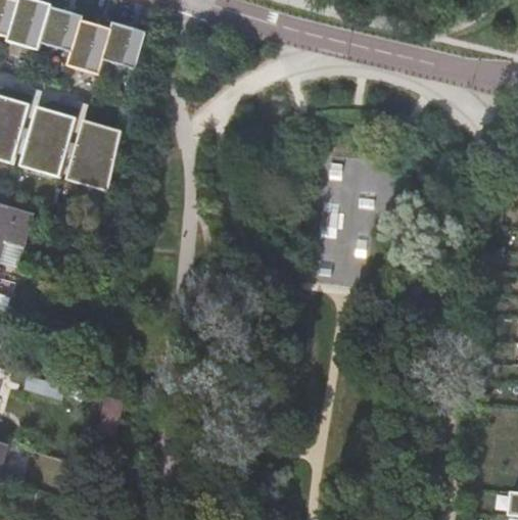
[(0,34),(8,37),(18,0),(0,0),(0,34)]
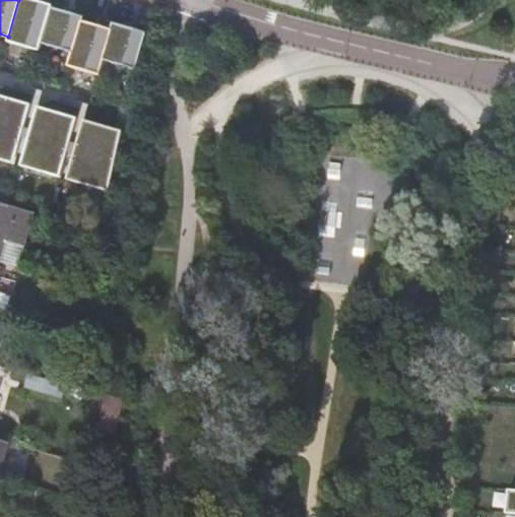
[(40,43),(51,6),(52,4),(39,0),(18,0),(8,37),(6,41),(38,50),(40,43)]
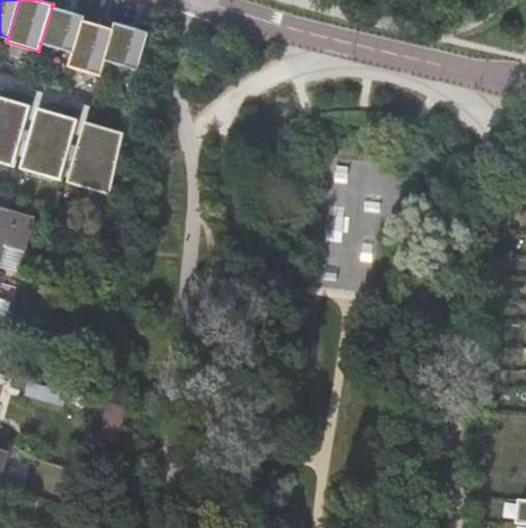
[(74,53),(84,20),(85,16),(52,6),(40,44),(72,53),(74,53)]
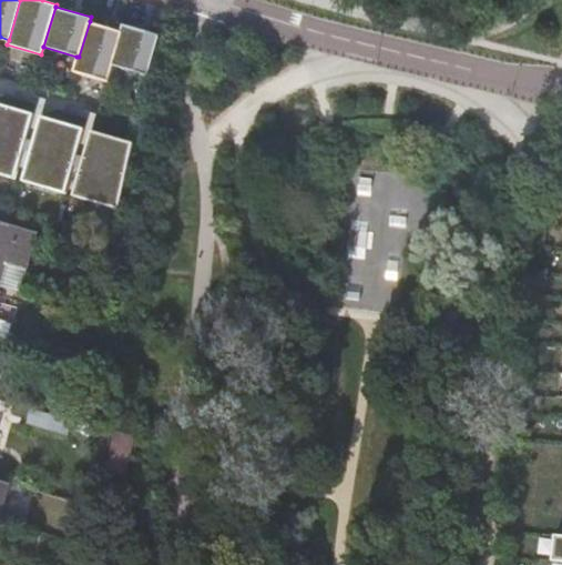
[(110,64),(120,31),(90,21),(79,57),(77,57),(72,71),(106,81),(112,66),(110,64)]
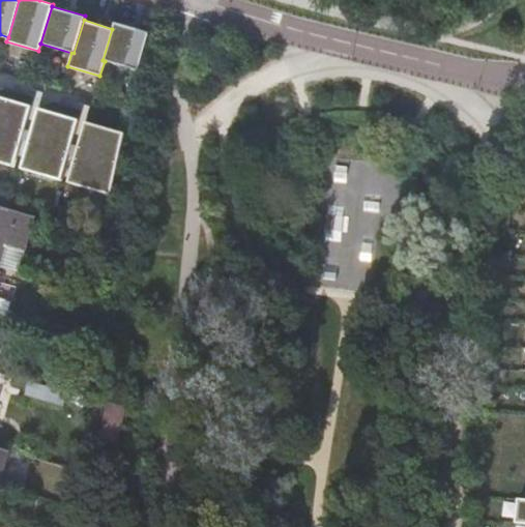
[(137,70),(148,32),(114,22),(112,29),(103,60),(105,61),(137,70)]
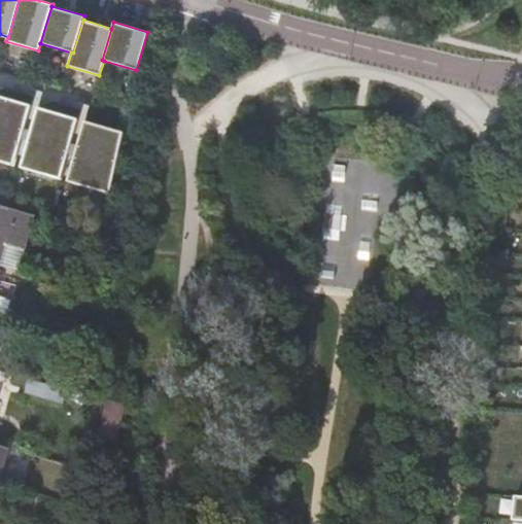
[(30,104),(0,95),(0,161),(12,165),(30,104)]
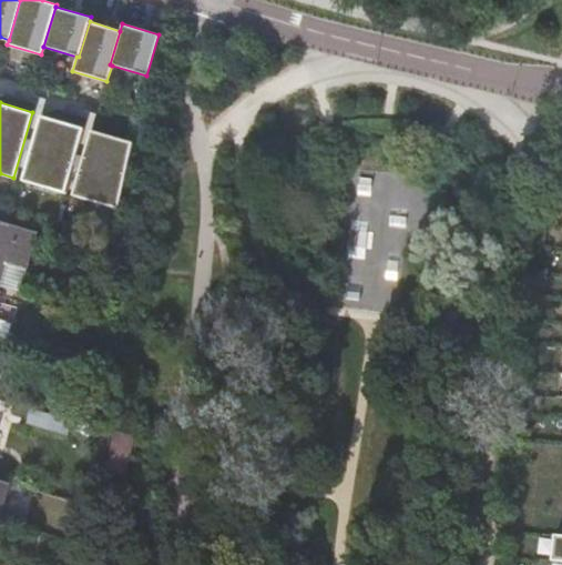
[(63,193),(83,128),(40,114),(20,180),(63,193)]
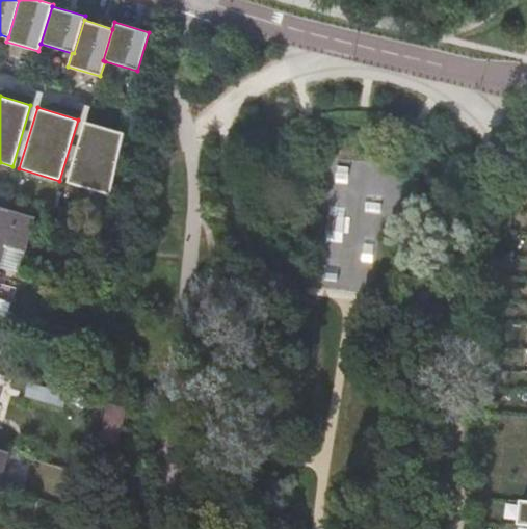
[(109,195),(124,133),(84,122),(66,182),(109,195)]
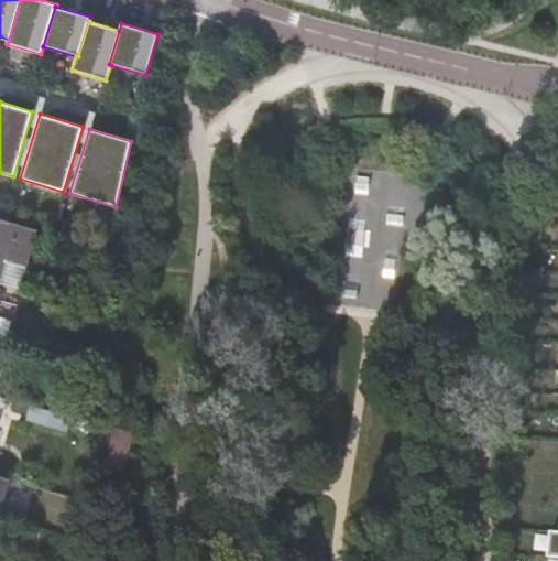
[(33,229),(0,219),(0,283),(14,288),(33,229)]
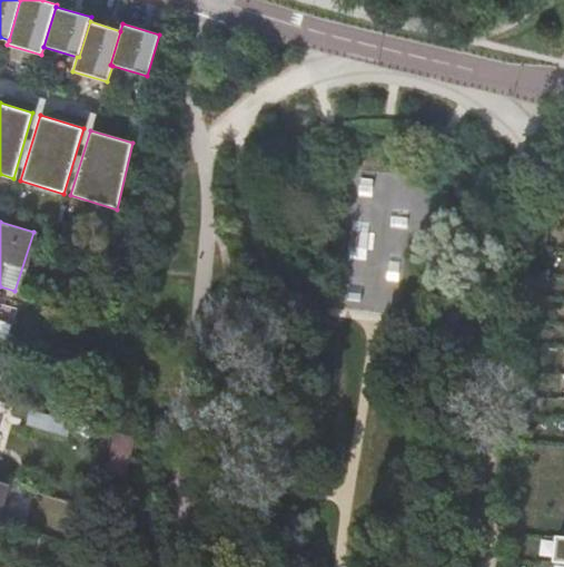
[(9,323),(0,320),(0,350),(9,323)]
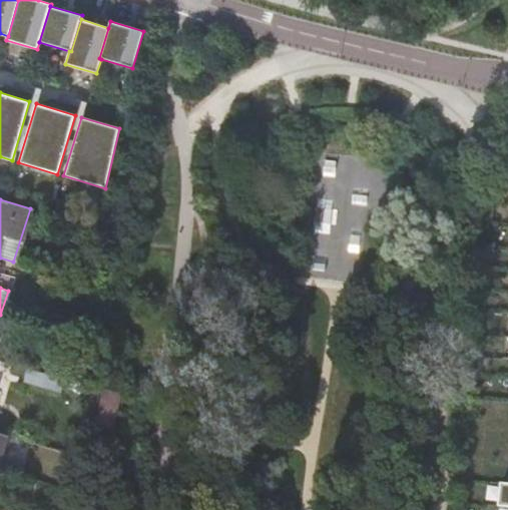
[(0,349),(9,321),(9,320),(0,317),(0,349)]
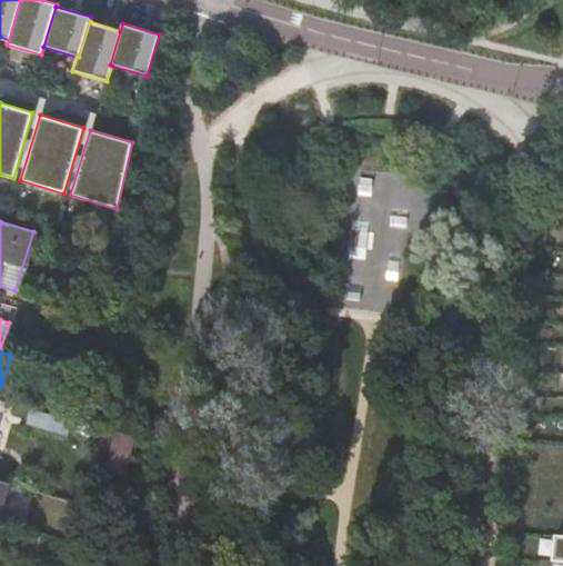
[(0,409),(26,417),(24,421),(66,434),(69,420),(0,398),(0,409)]
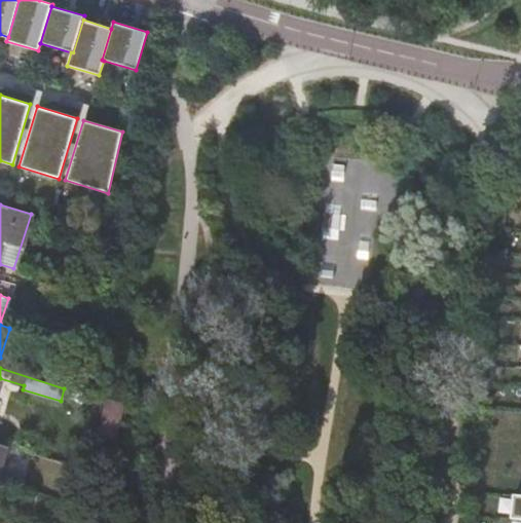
[(118,403),(100,399),(92,436),(111,439),(118,403)]
